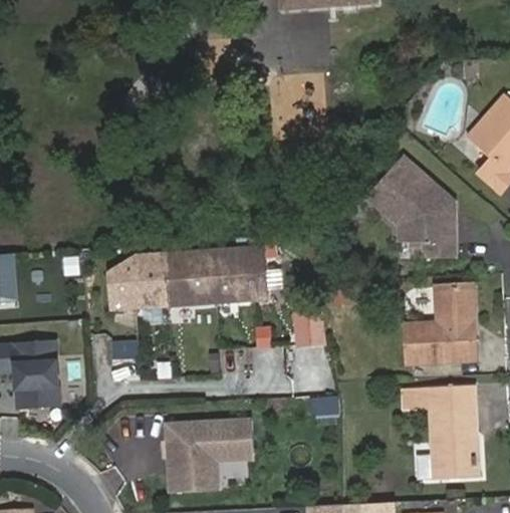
[(341,12),(354,12),(354,4),(374,3),(373,0),(278,0),(279,9),(340,5),(341,12)]
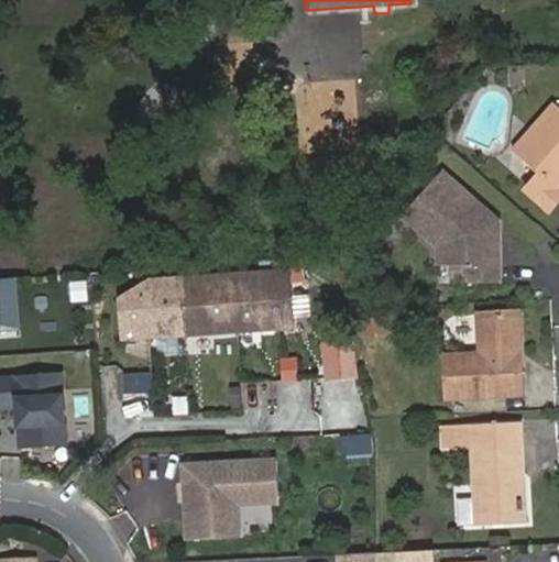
[(511,150),(537,172),(555,188),(558,183),(558,112),(550,105),(511,150)]
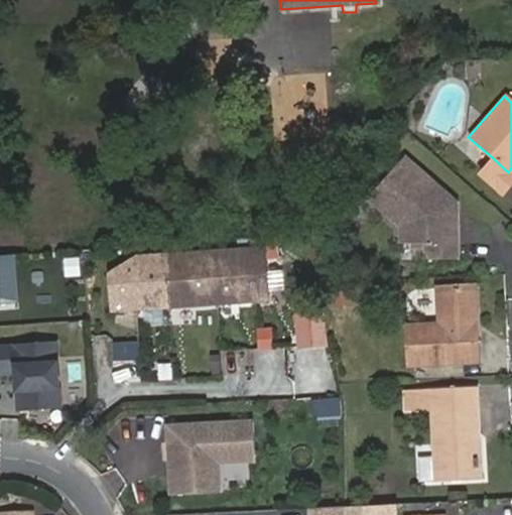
[(420,258),(457,257),(456,200),(404,154),(364,200),(397,229),(419,228),(420,258)]
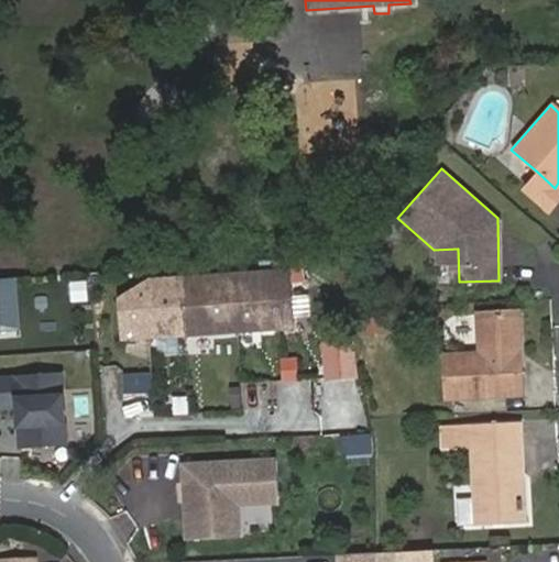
[(558,191),(555,188),(537,172),(522,189),(545,210),(558,194),(558,191)]
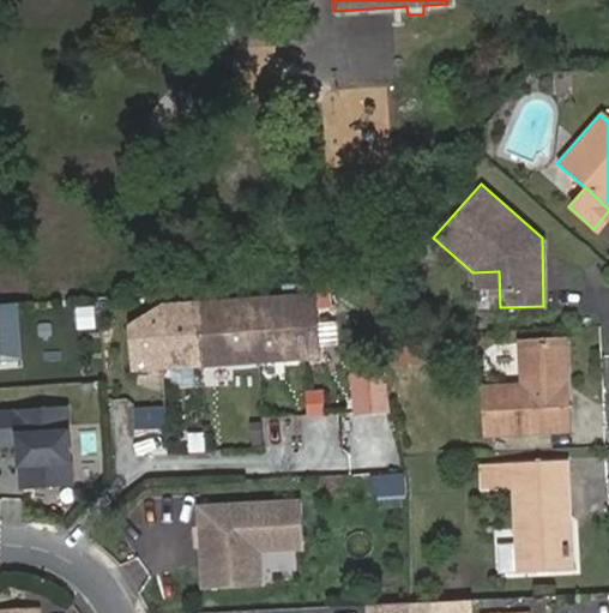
[(128,325),(131,368),(314,356),(311,294),(161,304),(128,325)]
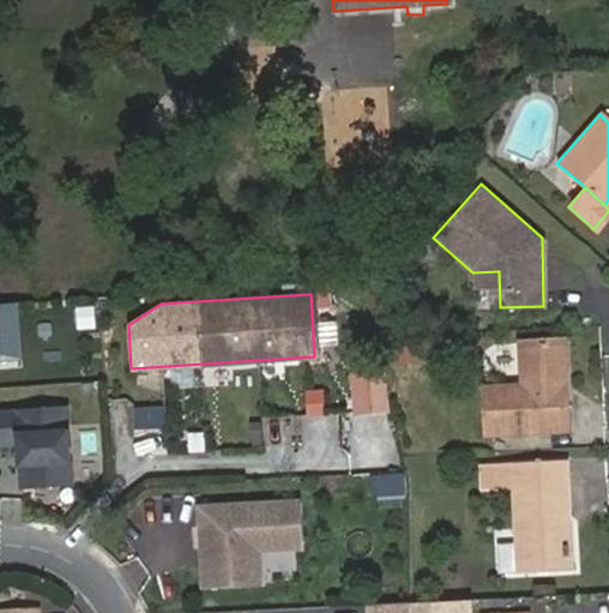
[(76,329),(95,326),(92,306),(73,307),(76,329)]
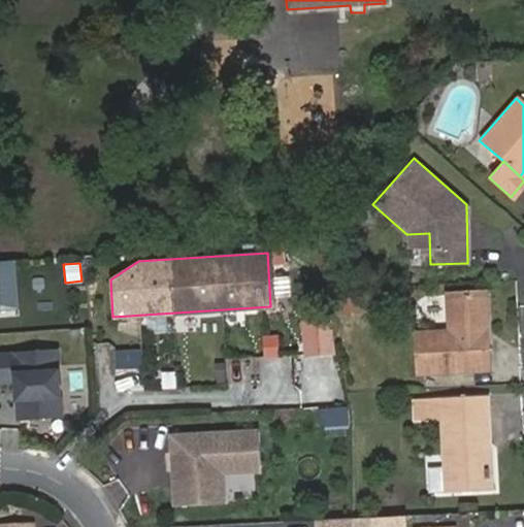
[(414,333),(416,372),(487,369),(484,292),(445,294),(447,331),(414,333)]
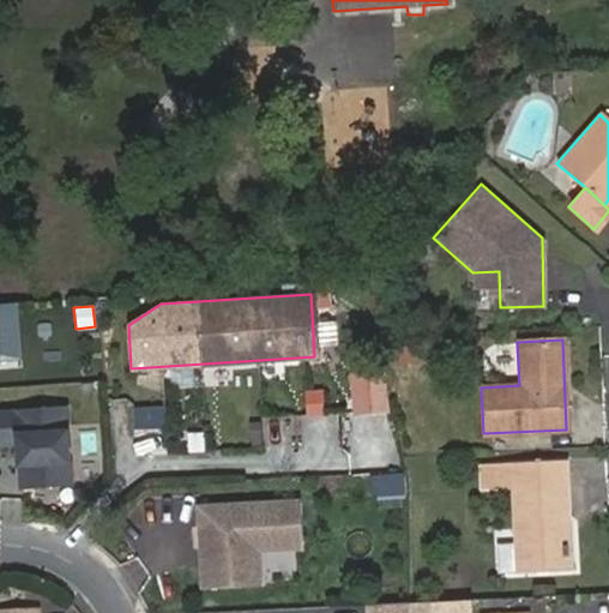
[(261,415),(264,445),(295,443),(291,413),(261,415)]
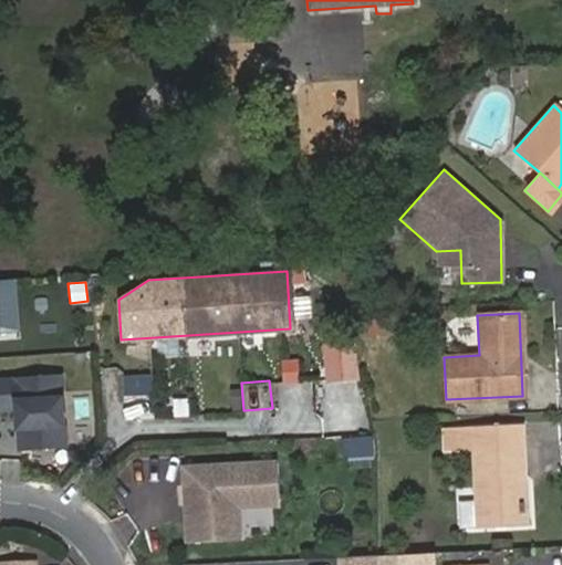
[(42,453),(91,450),(89,396),(39,398),(42,453)]
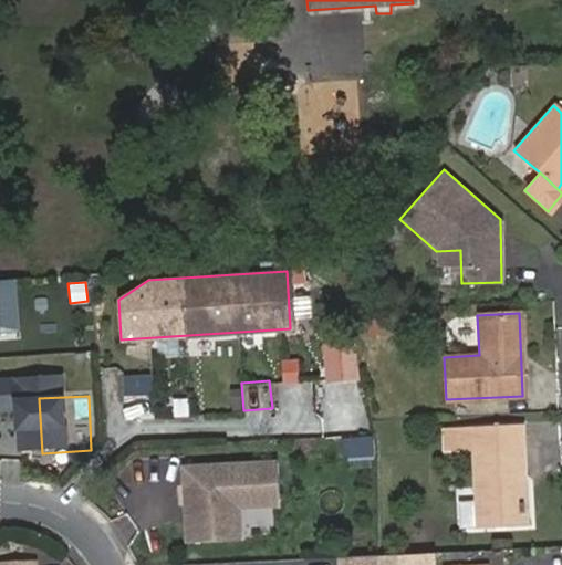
[(475,527),(517,525),(514,479),(522,478),(520,424),(443,427),(444,448),(471,447),(475,527)]
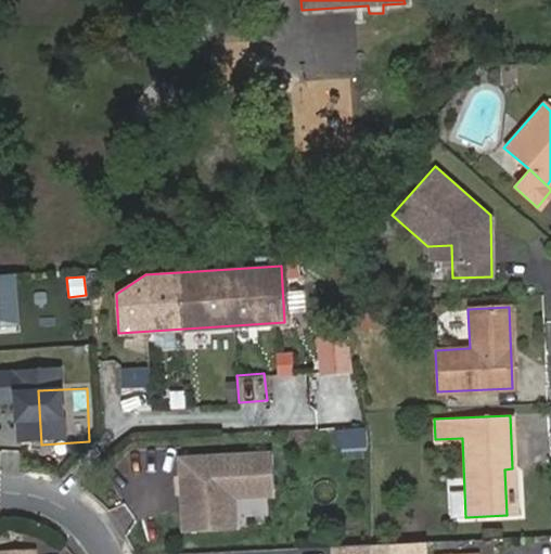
[(338,430),(340,449),(364,446),(363,428),(338,430)]
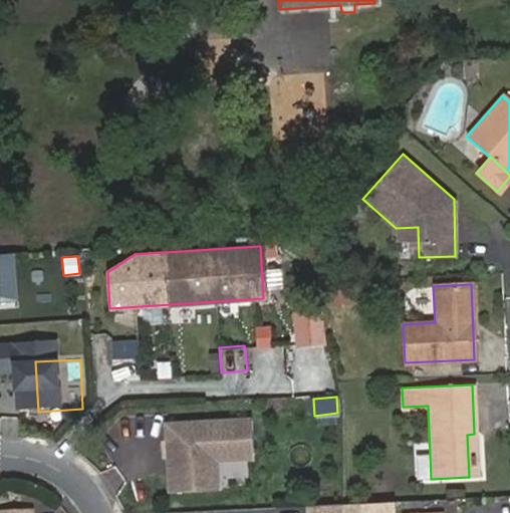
[(248,420),(164,425),(168,492),(203,490),(202,461),(214,461),(250,459),(248,420)]
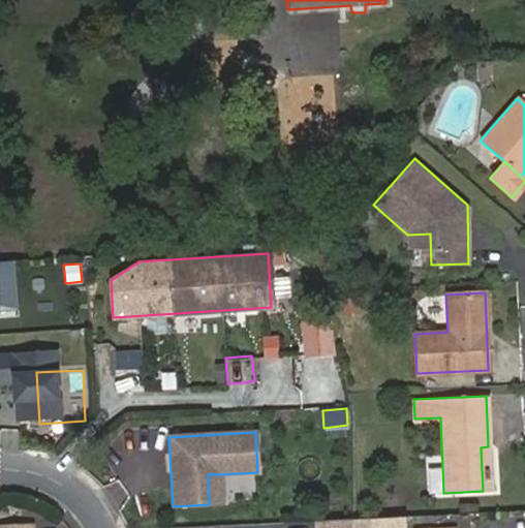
[(220,474),(208,474),(209,504),(222,503),(220,474)]
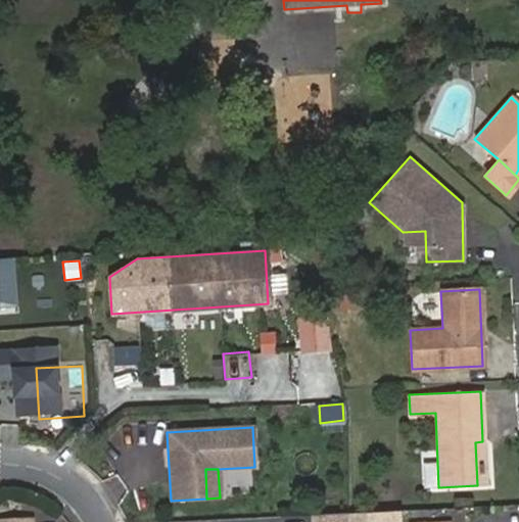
[(313,521),(345,521),(346,513),(314,515),(313,521)]
